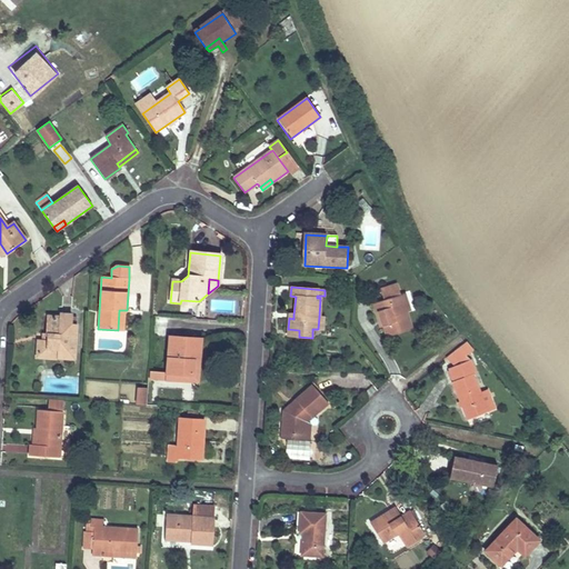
[(406,293),(401,295),(407,311),(410,310),(406,293)]
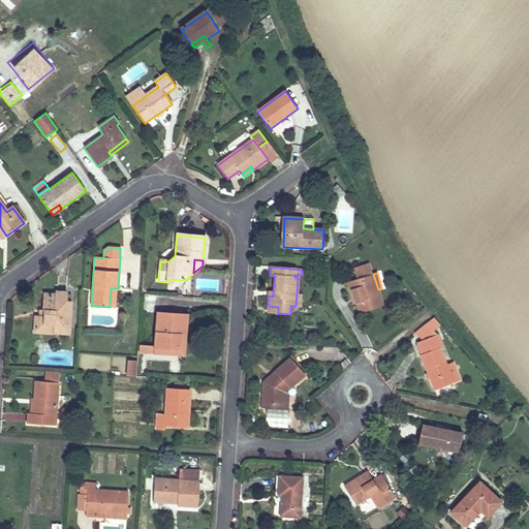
[(346,283),(348,290),(351,290),(356,304),(360,313),(383,306),(378,289),(373,274),(346,283)]
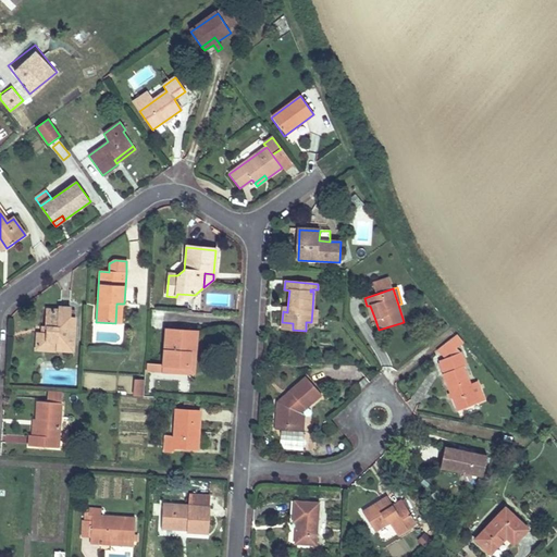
[(375,320),(370,306),(367,306),(371,321),(375,320)]
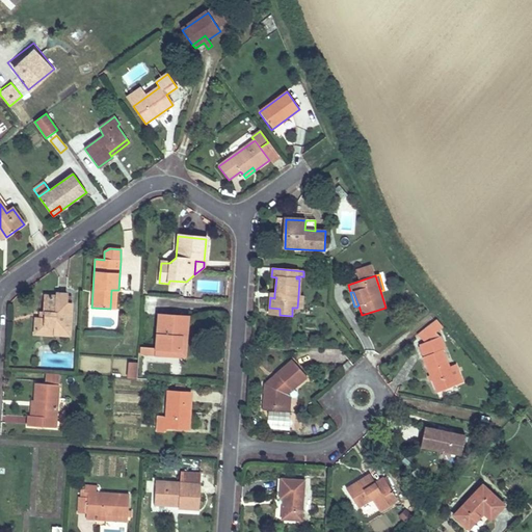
[(54,330),(53,335),(70,336),(72,304),(67,303),(67,297),(67,294),(56,293),(56,297),(45,296),(44,312),(45,312),(45,318),(40,318),(35,318),(34,328),(54,330)]
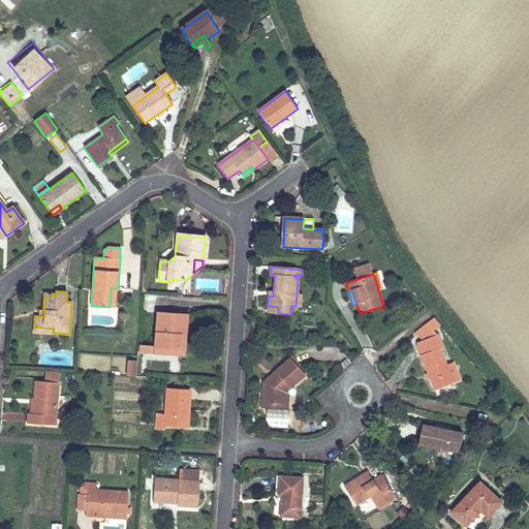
[(156,346),(155,347),(180,349),(183,314),(158,313),(156,346)]
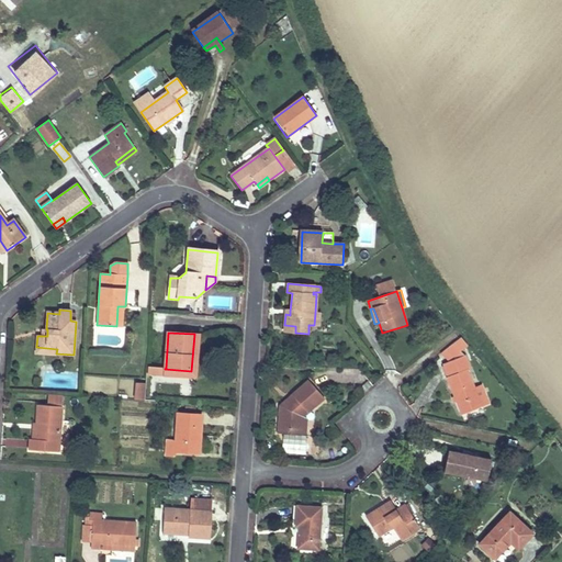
[(165,369),(165,375),(195,378),(200,335),(194,334),(191,371),(165,369)]
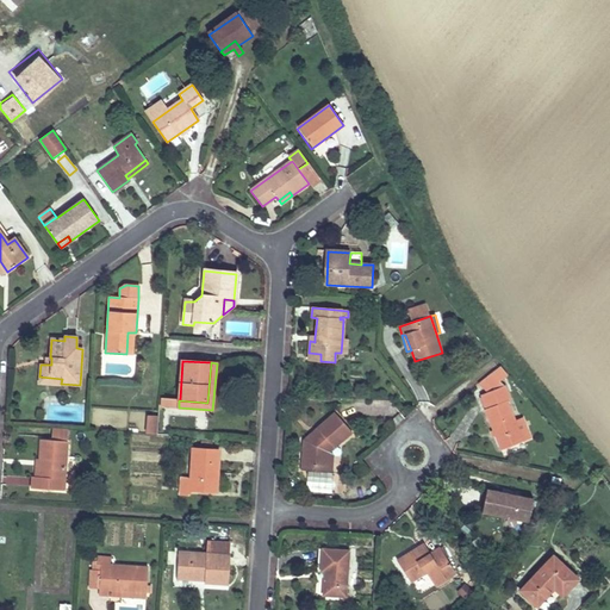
[(504,387),(483,396),(487,409),(485,410),(500,449),(522,441),(514,421),(506,402),(509,400),(504,387)]
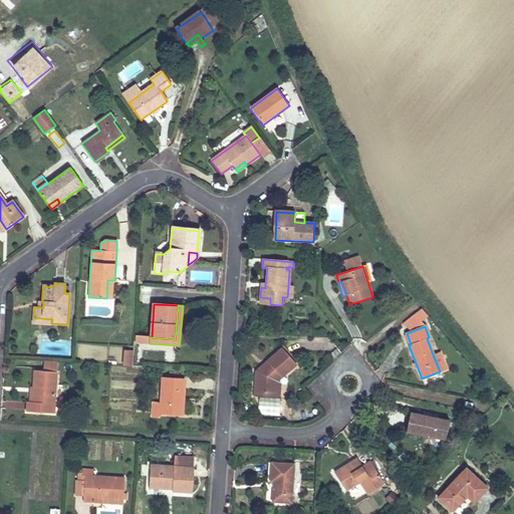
[(84,343),(84,359),(107,360),(108,344),(84,343)]
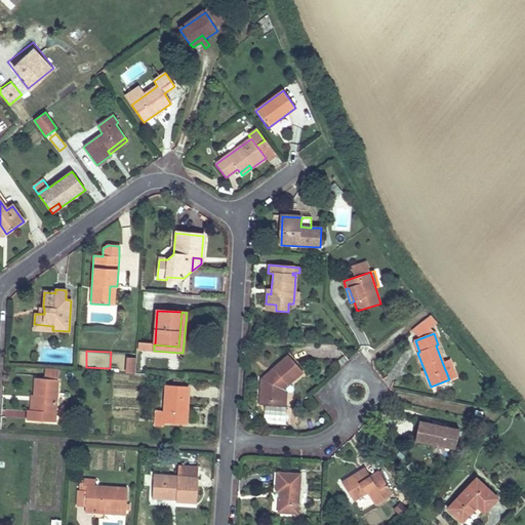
[(270,380),(261,378),(260,400),(282,401),(283,389),(301,371),(287,356),(270,371),(274,376),(270,380)]
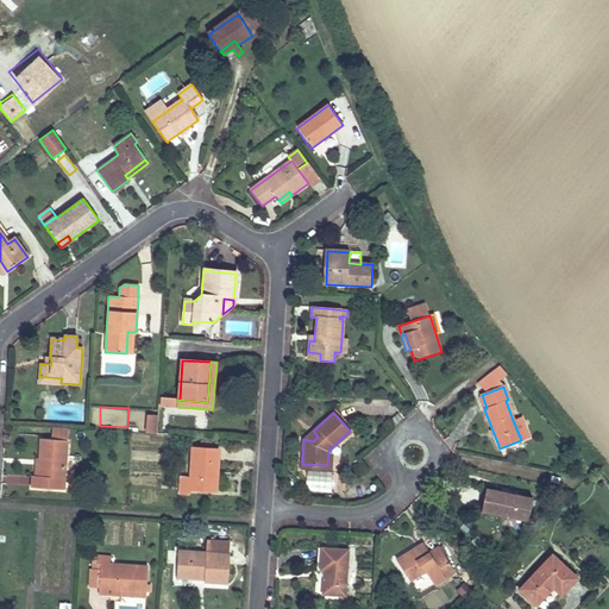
[(157,434),(158,414),(148,414),(146,433),(157,434)]
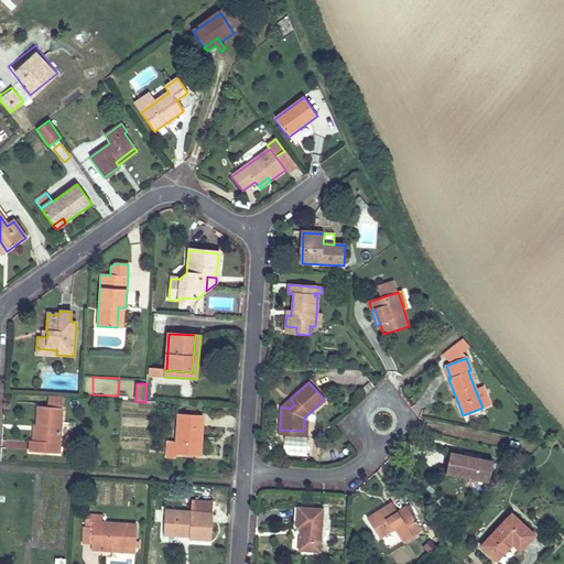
[(475,389),(483,408),(489,404),(483,387),(475,389)]
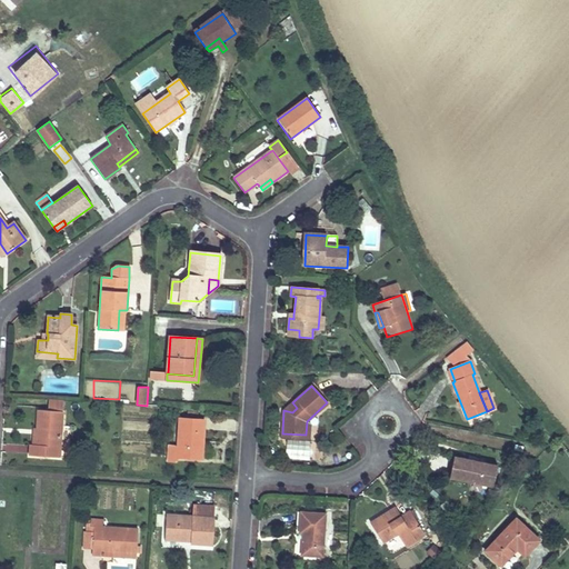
[(292,402),(283,410),(292,412),(297,408),(292,402)]
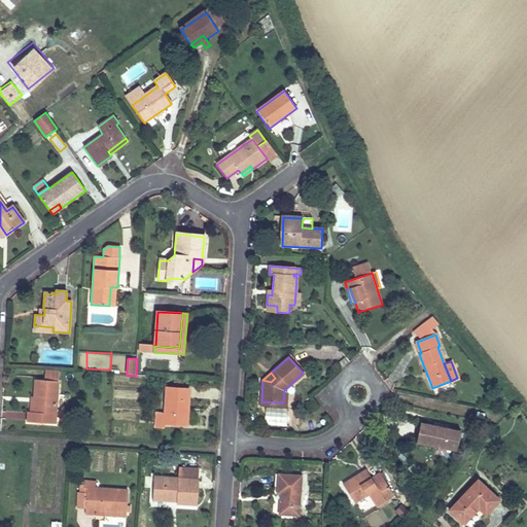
[(31,412),(28,412),(27,422),(55,424),(59,381),(36,380),(34,396),(33,413),(31,412)]
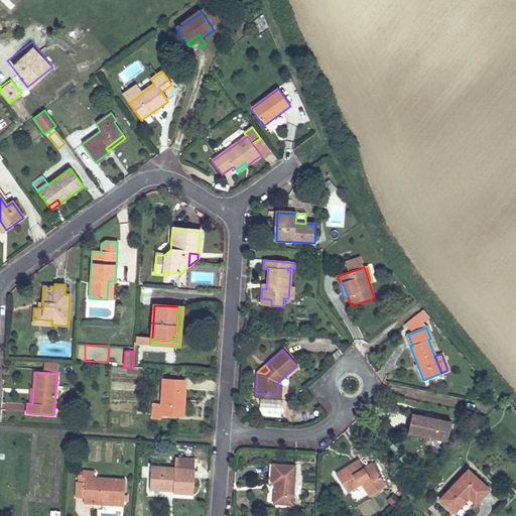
[(160,414),(183,415),(185,381),(163,379),(160,414)]
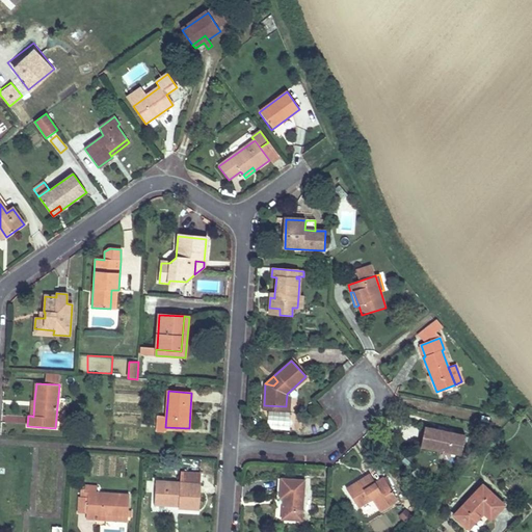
[(460,456),(464,435),(423,427),(420,448),(460,456)]
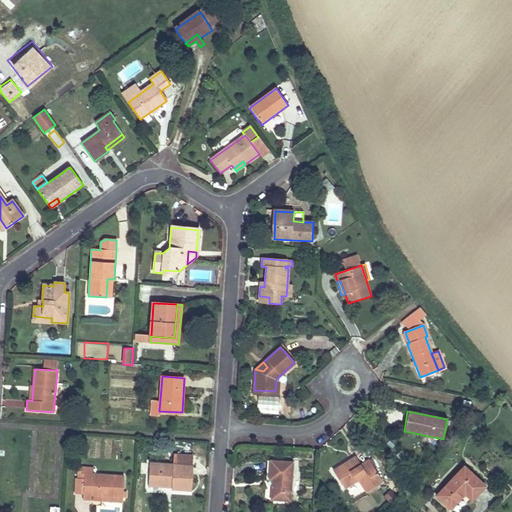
[(172,464),(192,465),(193,455),(173,453),(172,464)]
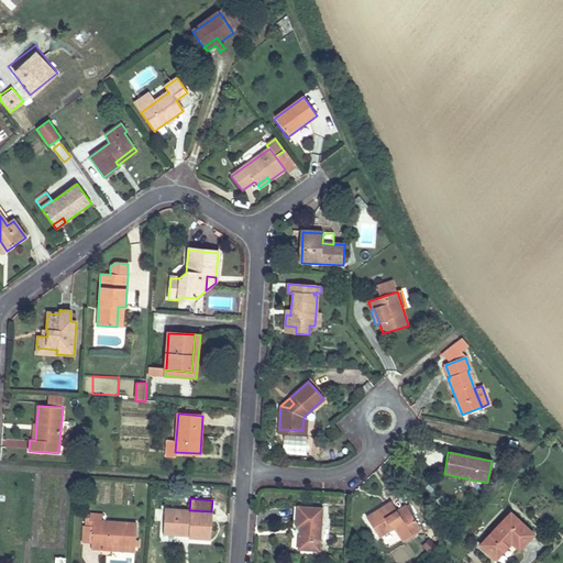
[(390,514),(396,511),(390,503),(386,506),(390,514)]
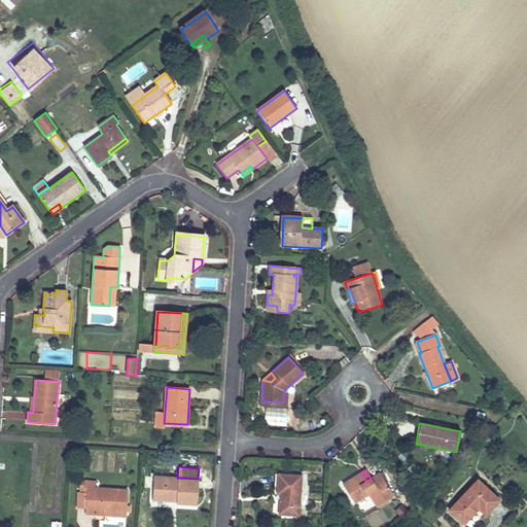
[(342,485),(354,502),(367,494),(375,505),(392,495),(379,473),(371,479),(365,481),(361,473),(342,485)]
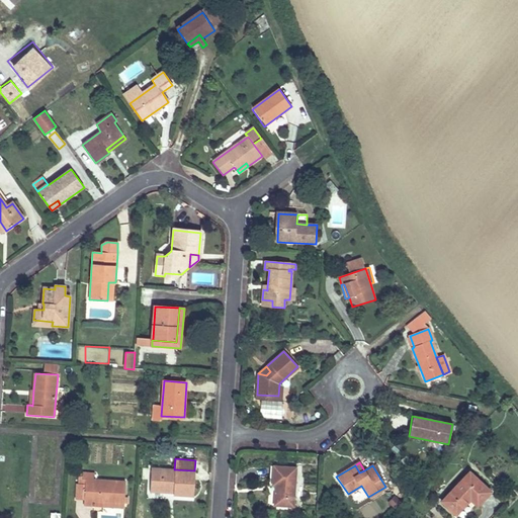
[(274,506),(292,507),(295,467),(273,466),(272,486),(275,486),(279,487),(278,491),(275,491),(274,506)]
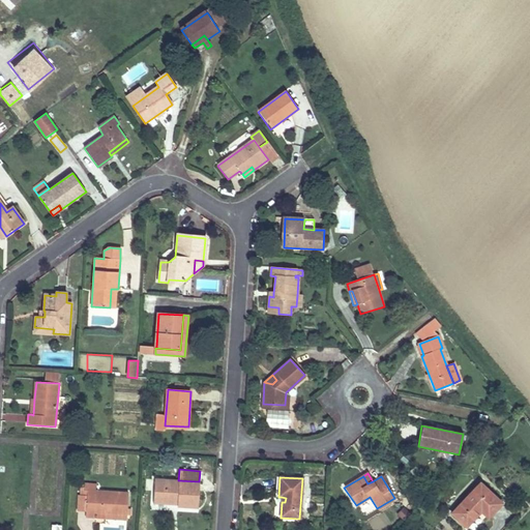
[(177,506),(199,507),(200,481),(199,481),(178,480),(155,479),(153,500),(177,501),(177,505),(177,506)]
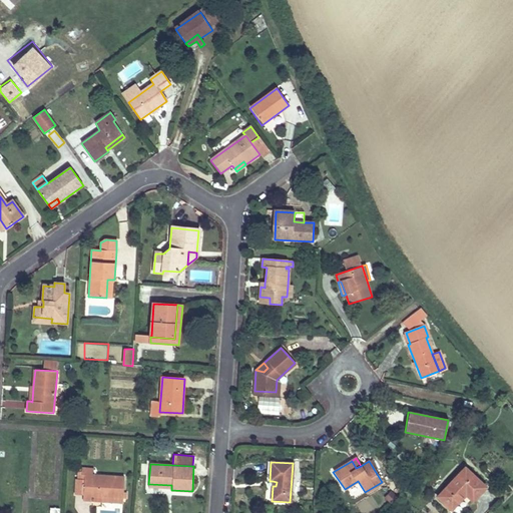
[(464,468),(437,496),(451,510),(465,495),(472,501),(485,488),(464,468)]
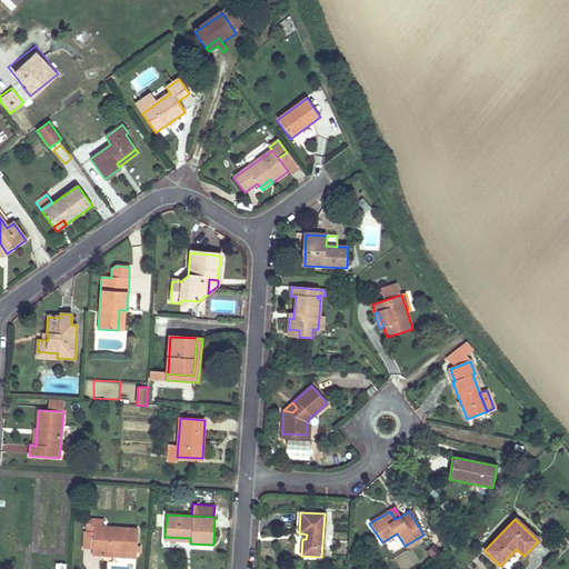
[(93,533),(92,555),(101,556),(101,550),(111,551),(136,552),(139,552),(139,547),(137,546),(137,529),(103,527),(103,520),(89,520),(89,526),(93,527),(93,533)]
